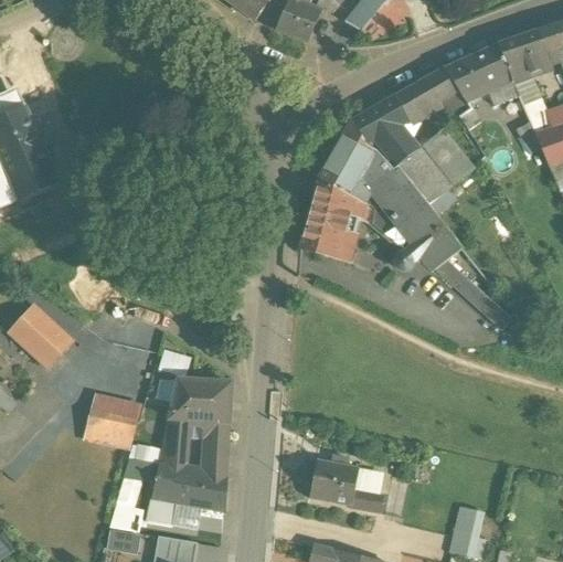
[(223,0),(252,21),(266,2),(263,0),(223,0)]
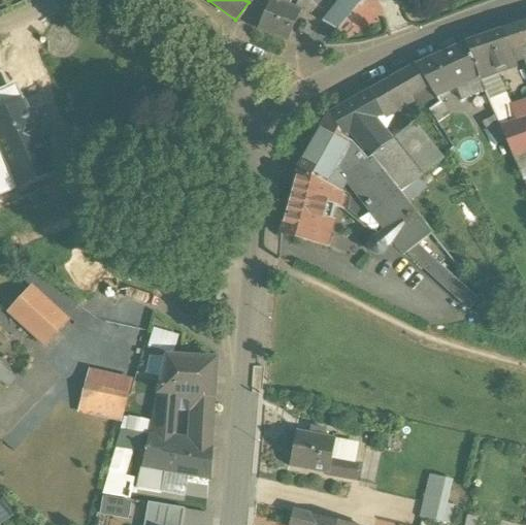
[(268,0),(256,27),(285,37),(302,0),(268,0)]
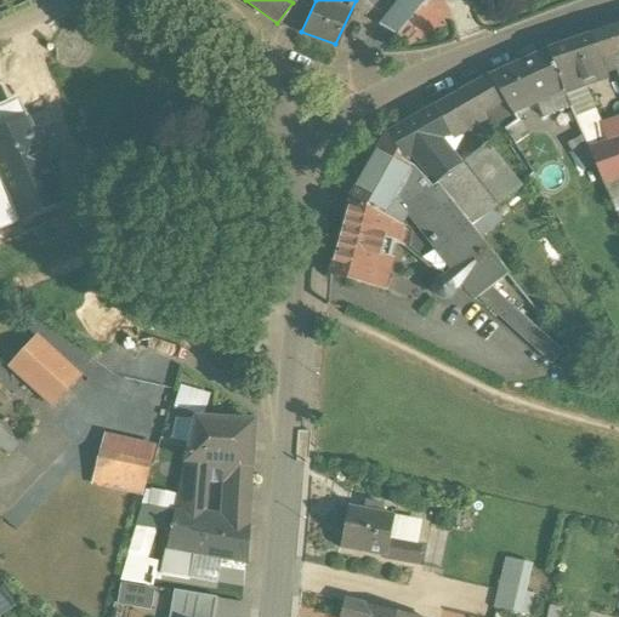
[(403,0),(414,10),(422,0),(403,0)]
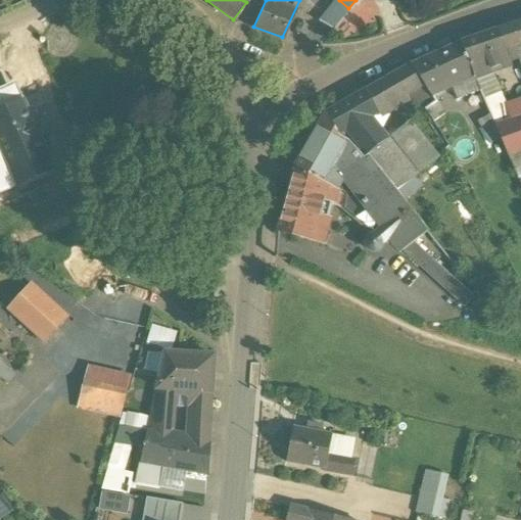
[(520,19),(509,24),(495,29),(502,49),(516,45),(520,57),(520,19)]
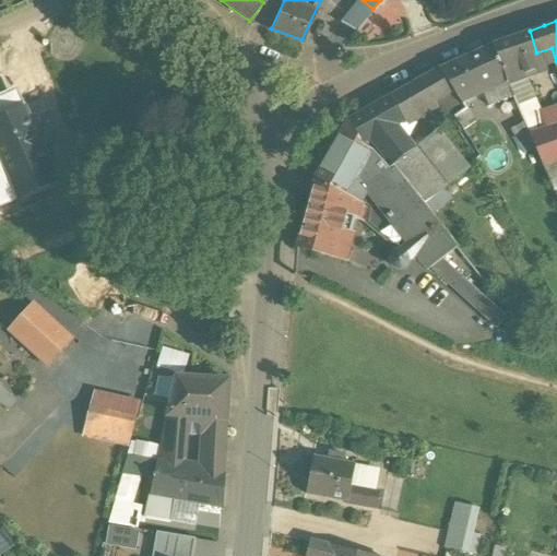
[(530,31),(489,44),(505,81),(543,66),(536,52),(530,31)]
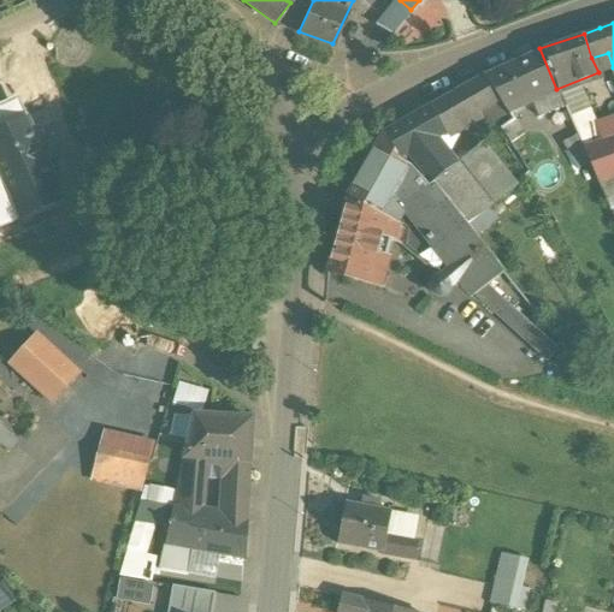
[(538,48),(482,75),(497,97),(503,107),(519,100),(529,96),(553,85),(538,48)]
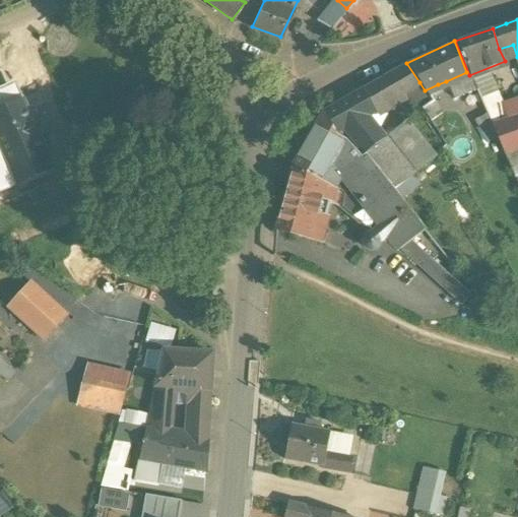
[(406,63),(362,88),(374,110),(403,91),(419,82),(406,63)]
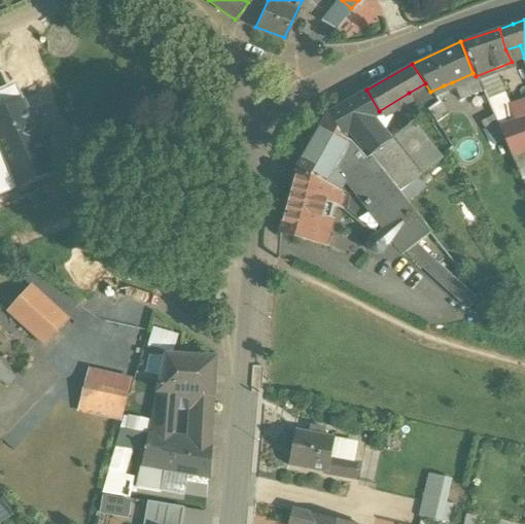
[(473,73),(452,82),(458,99),(480,90),(473,73)]
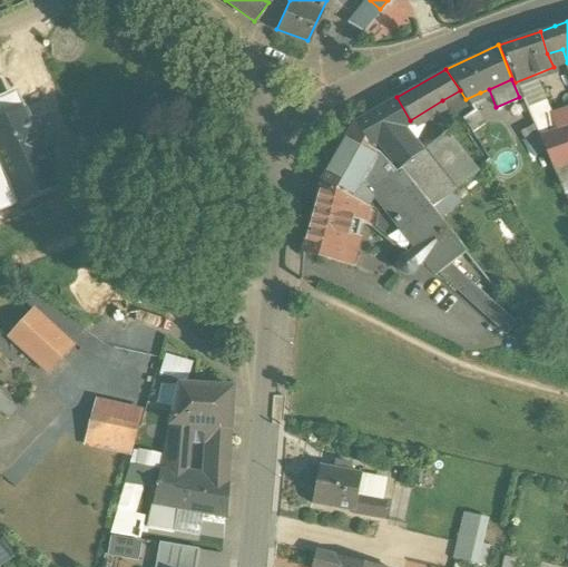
[(15,87),(0,93),(0,211),(18,204),(0,164),(0,117),(23,107),(15,87)]
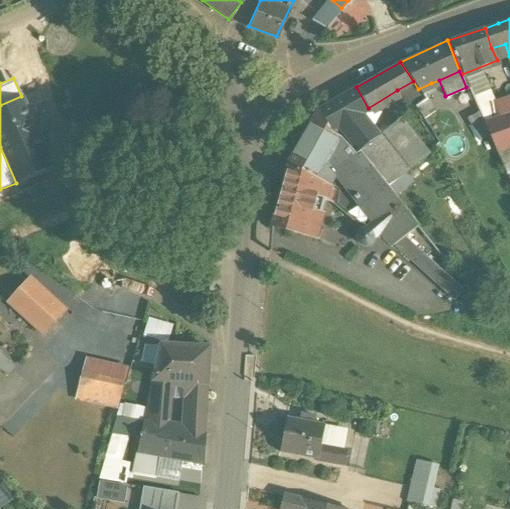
[(413,81),(397,90),(409,109),(415,105),(425,99),(418,89),(413,81)]
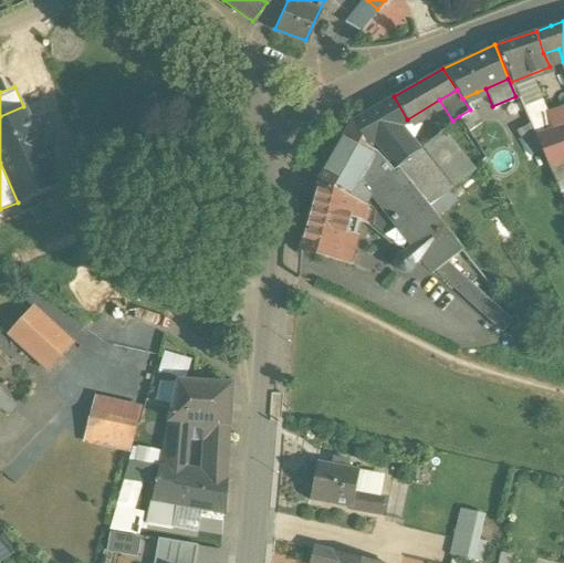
[(394,96),(350,122),(362,145),(372,139),(396,167),(417,150),(397,125),(407,120),(394,96)]
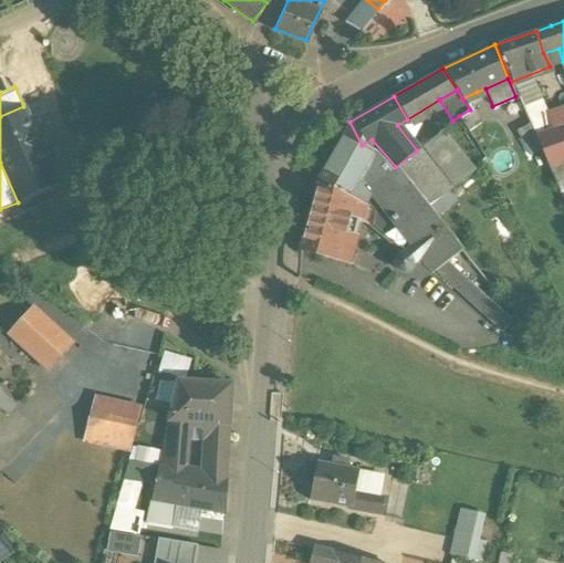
[(23,106),(0,116),(0,163),(18,202),(59,184),(23,106)]
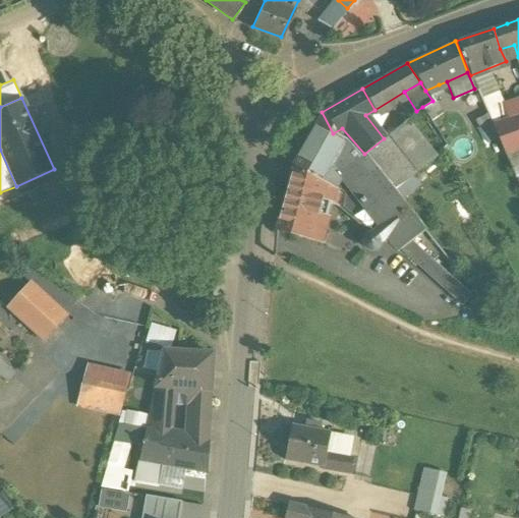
[(442,112),(434,100),(433,101),(422,107),(430,119),(442,112)]
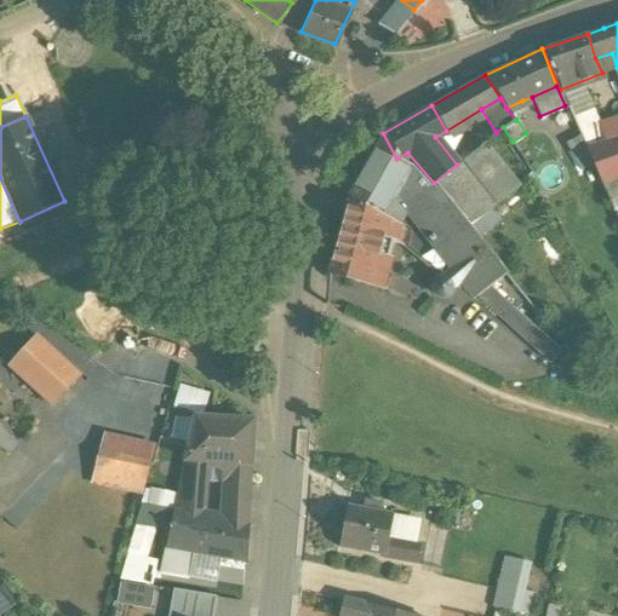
[(383,133),(347,196),(379,216),(381,216),(394,191),(430,236),(428,239),(430,241),(433,240),(455,268),(442,277),(440,277),(451,286),(462,277),(476,295),(488,286),(505,274),(498,265),(468,225),(435,184),(430,188),(410,165),(396,159),(383,133)]
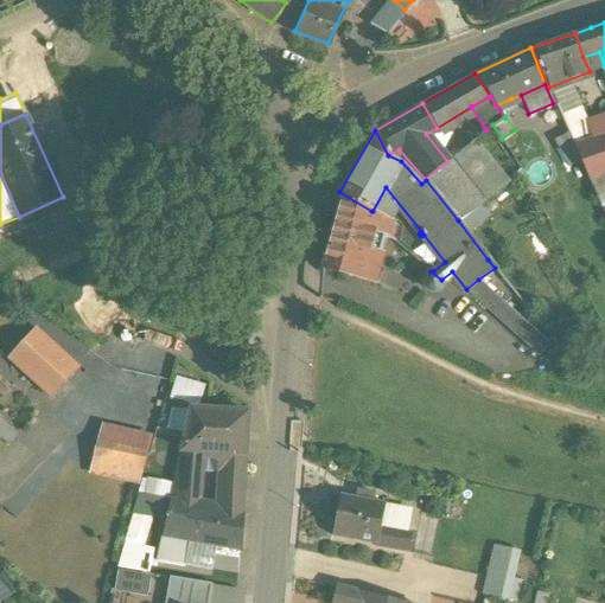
[(566,133),(553,139),(565,164),(578,158),(573,147),(566,133)]
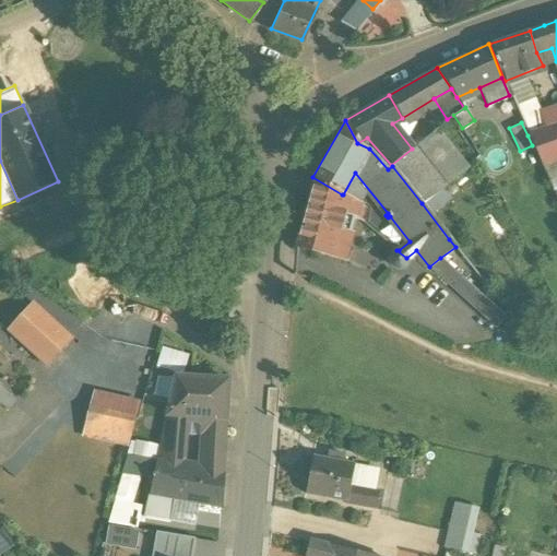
[(556,123),(528,135),(532,145),(540,163),(556,156),(556,123)]
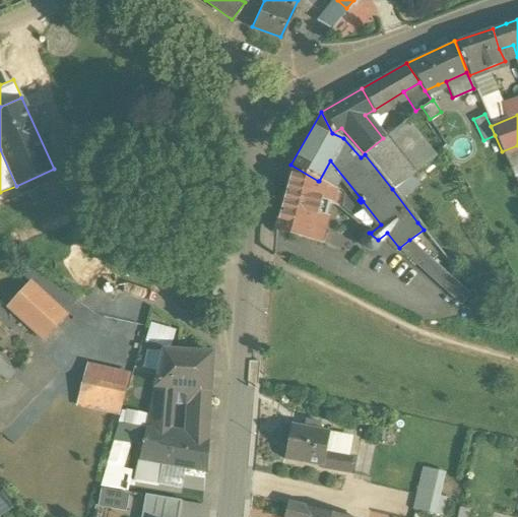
[(410,174),(383,138),(364,153),(341,128),(332,133),(343,138),(361,157),(365,154),(392,189),(410,174)]
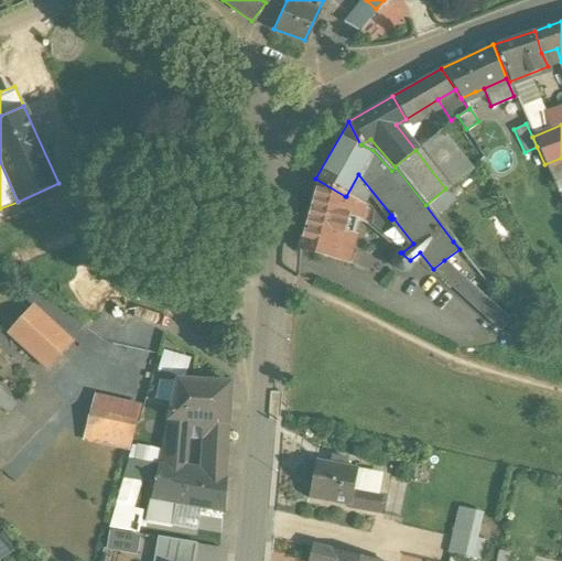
[(561,158),(544,164),(550,177),(561,204),(561,158)]
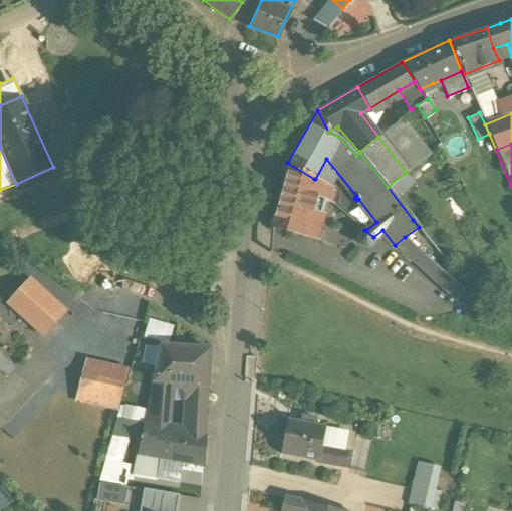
[(356,196),(326,159),(315,179),(328,186),(324,200),(331,202),(364,230),(366,230),(376,222),(358,199),(356,200),(354,198),(356,196)]
